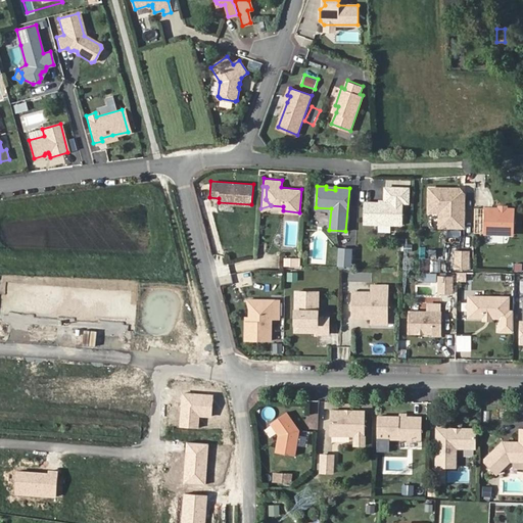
[(460,187),(430,188),(430,210),(440,210),(448,210),(448,226),(465,226),(465,193),(461,193),(460,191),(460,187)]
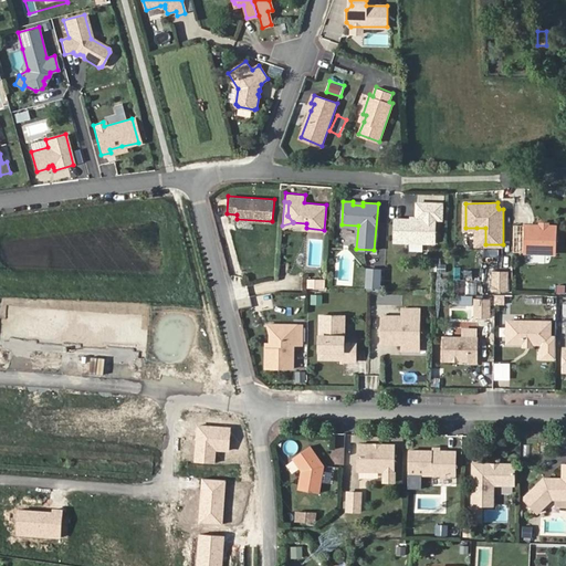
[(417,219),(395,218),(394,241),(436,242),(437,217),(418,217),(417,219)]
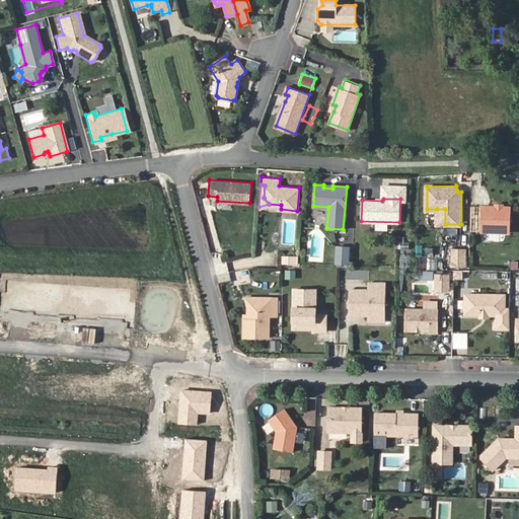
[(511,206),(482,205),(480,230),(511,230),(511,206)]
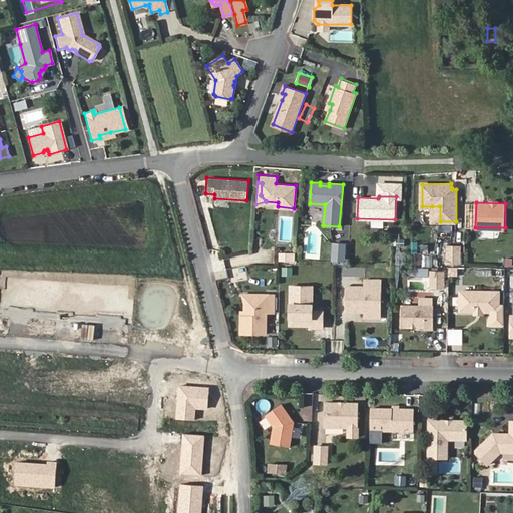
[(342,261),(343,247),(333,246),(332,260),(342,261)]
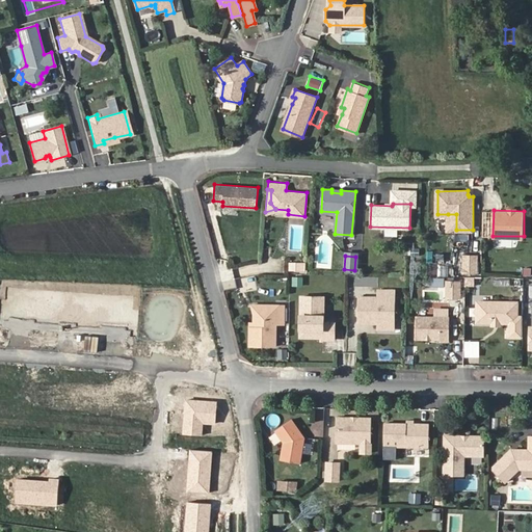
[(477,257),(463,257),(463,272),(477,272),(477,257)]
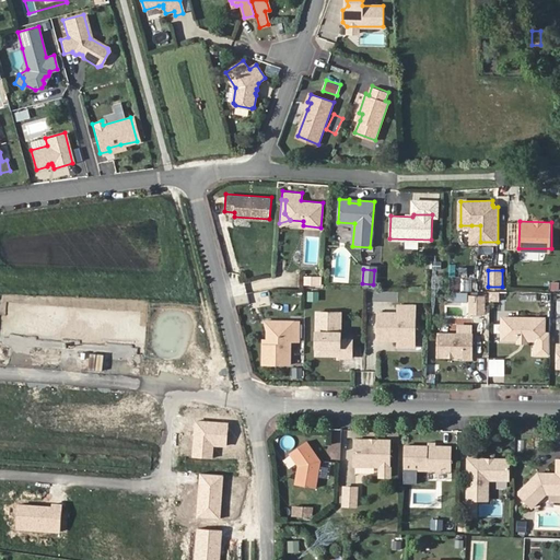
[(322,286),(322,276),(305,276),(305,286),(322,286)]
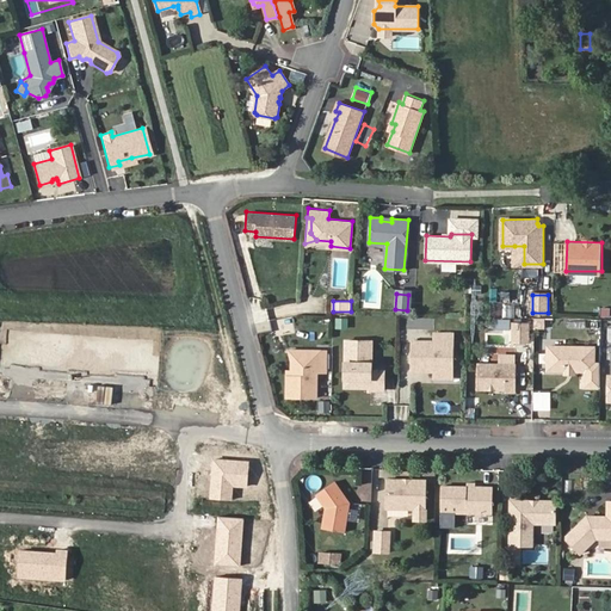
[(499,314),(513,315),(514,306),(499,304),(499,314)]
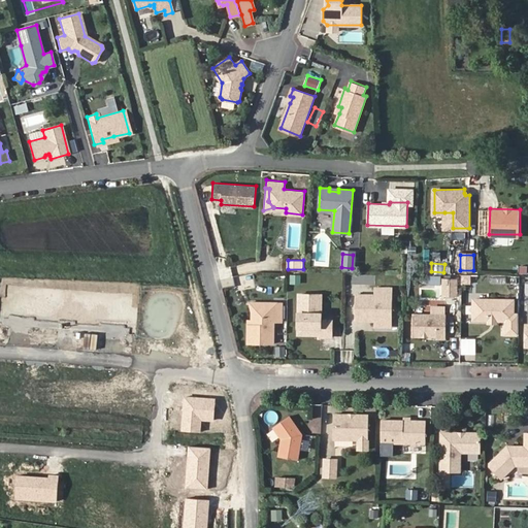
[(301,274),(290,274),(290,284),(301,284),(301,274)]
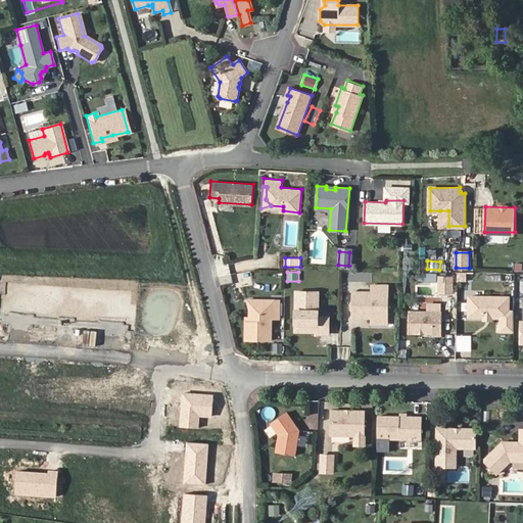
[(467,281),(467,273),(458,273),(458,281),(467,281)]
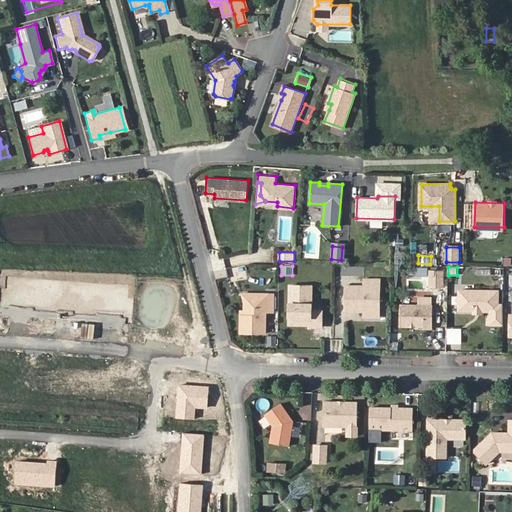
[(443,272),(430,271),(430,287),(442,287),(443,272)]
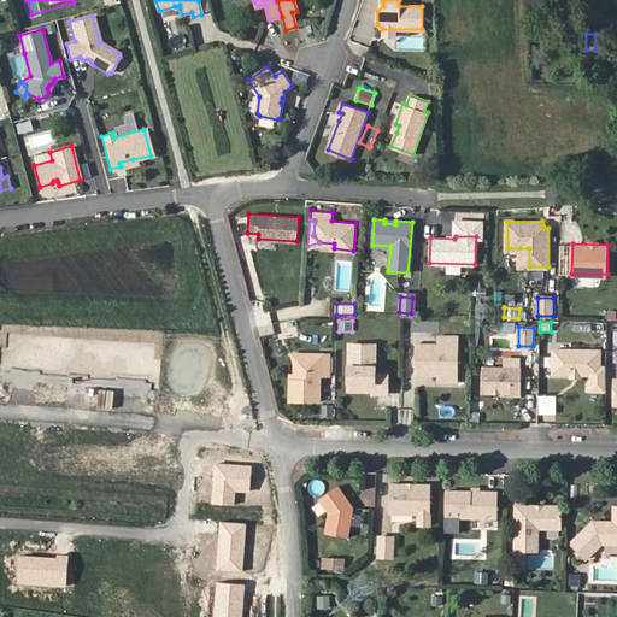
[(438,345),(416,344),(415,374),(438,374),(458,375),(459,336),(438,335),(438,345)]
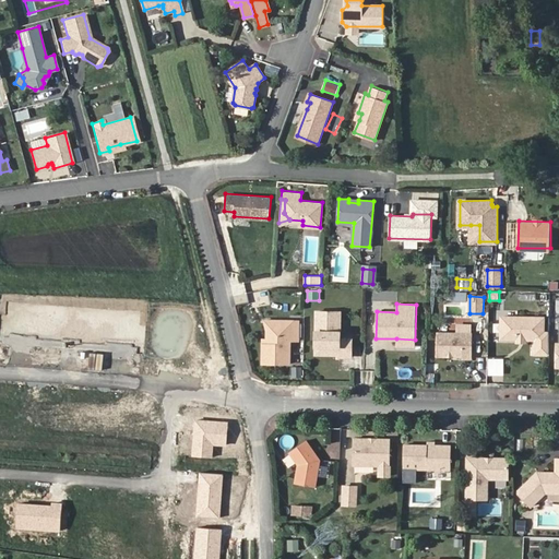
[(341,311),(318,311),(317,352),(340,352),(340,356),(352,357),(352,340),(341,339),(341,311)]
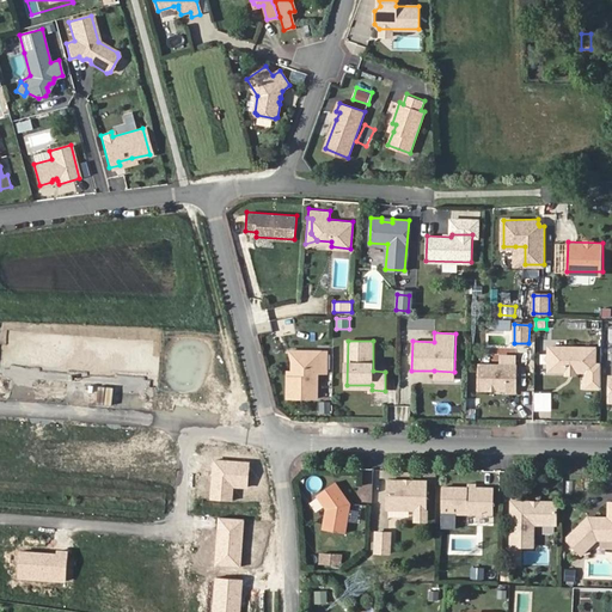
[(597,348),(551,347),(550,371),(569,371),(569,368),(576,368),(576,371),(597,372),(597,348)]
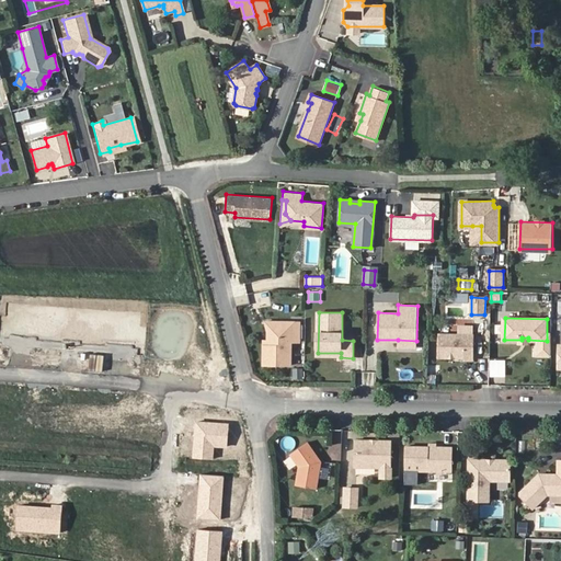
[(263,344),(263,364),(290,365),(290,342),(298,342),(299,321),(290,321),(290,324),(276,323),(267,332),(267,340),(267,344),(263,344)]
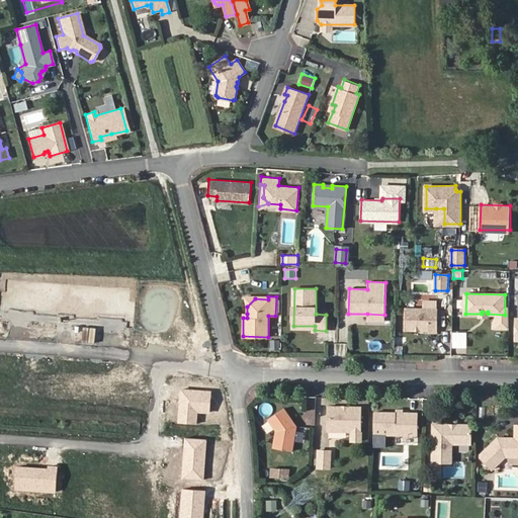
[(243,296),(247,307),(255,298),(268,299),(268,296),(243,296)]
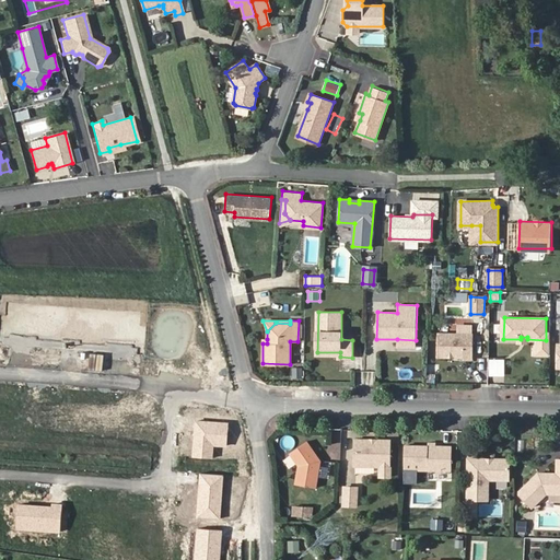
[(473,335),(438,334),(438,357),(463,357),(463,359),(473,360),(473,335)]
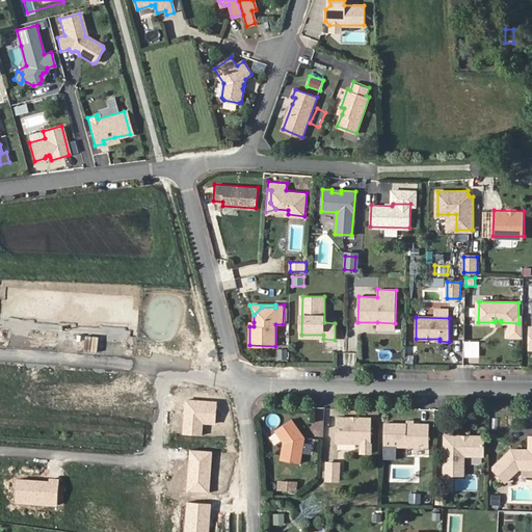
[(463,357),(480,358),(480,341),(464,341),(463,357)]
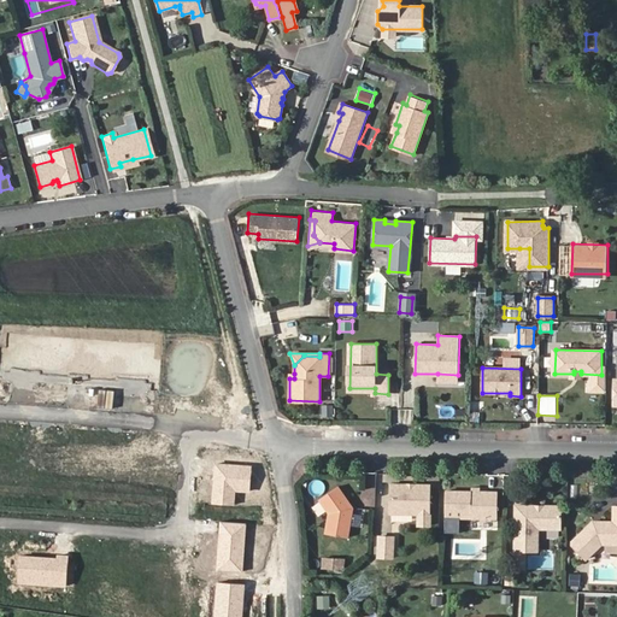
[(252,466),(215,464),(212,505),(235,506),(235,494),(250,495),(252,466)]
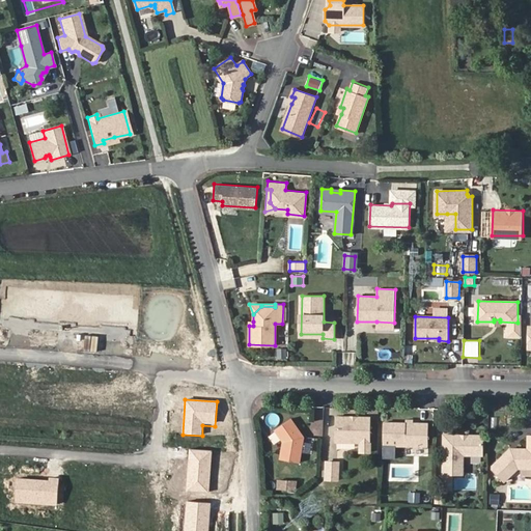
[(370,416),(336,416),(336,441),(370,441),(370,416)]
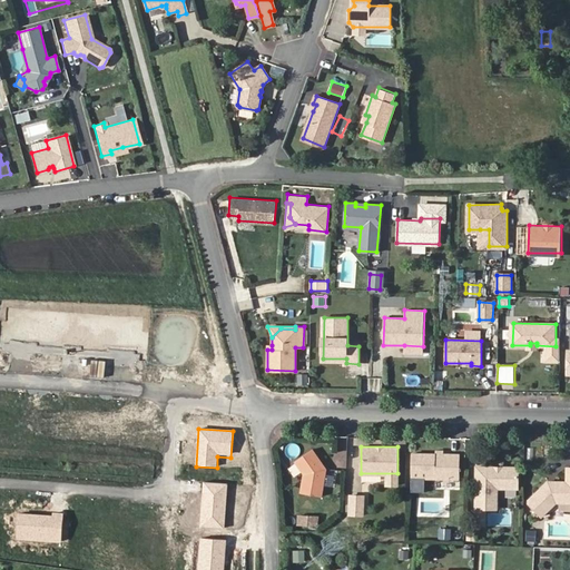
[(313,449),(295,460),(302,471),(304,472),(306,475),(304,482),(302,481),(300,492),(320,497),(325,470),(313,449)]
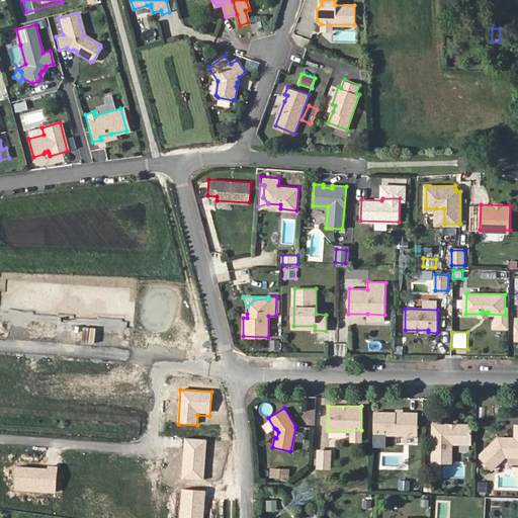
[(315,425),(315,408),(305,408),(305,425),(315,425)]
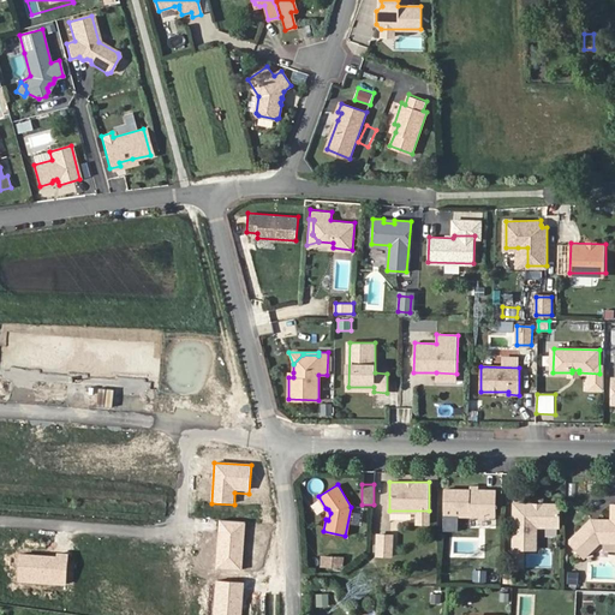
[(496,489),(445,488),(443,514),(495,515),(496,489)]
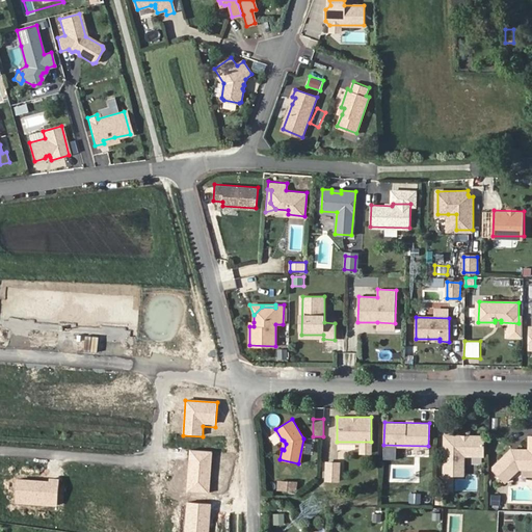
[(481,435),(445,434),(444,474),(463,474),(463,454),(481,455),(481,435)]
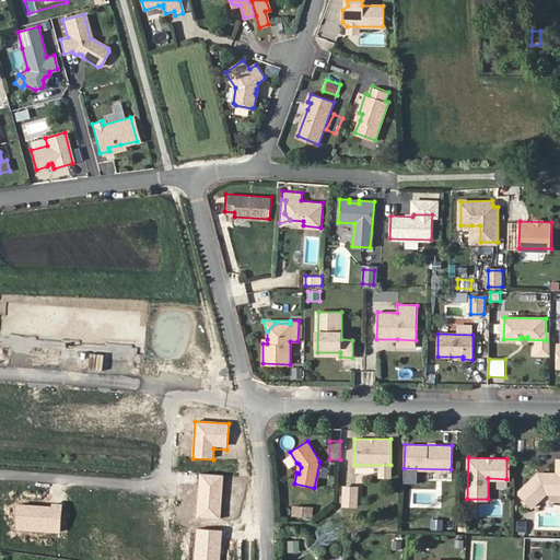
[(521,491),(521,493),(533,506),(547,492),(559,491),(559,457),(558,457),(557,471),(538,473),(521,491)]
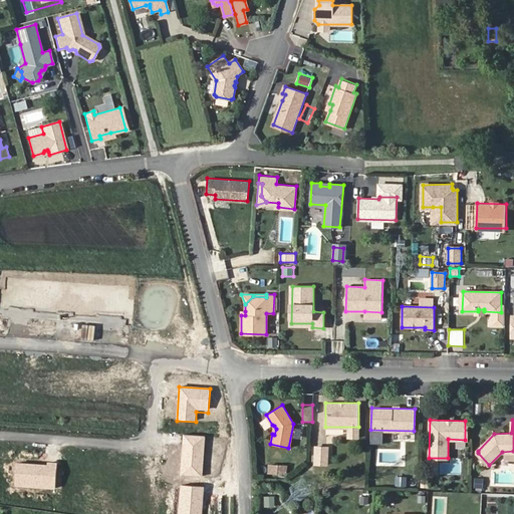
[(205,437),(183,435),(180,474),(202,475),(205,437)]
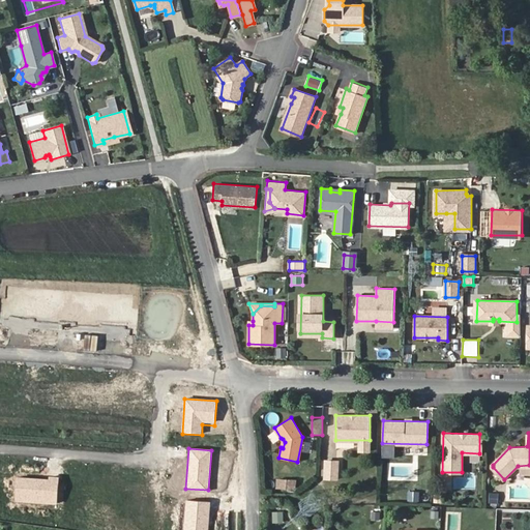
[(337,461),(326,461),(325,477),(336,478),(337,461)]
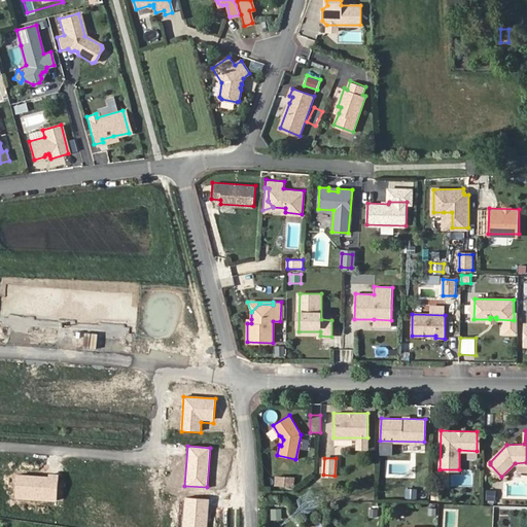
[(59,478),(14,475),(13,498),(57,501),(59,478)]
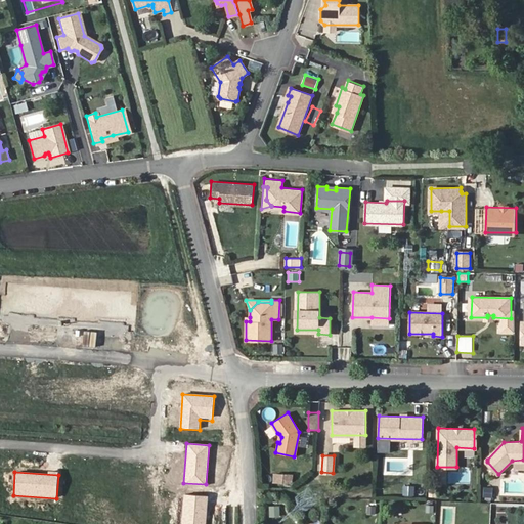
[(290,474),(274,473),(274,481),(289,482),(290,474)]
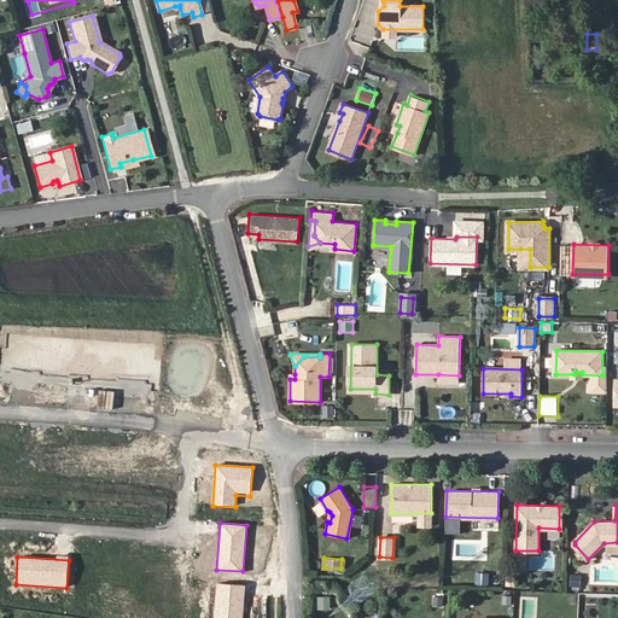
[(490,584),(490,572),(477,572),(477,584),(490,584)]
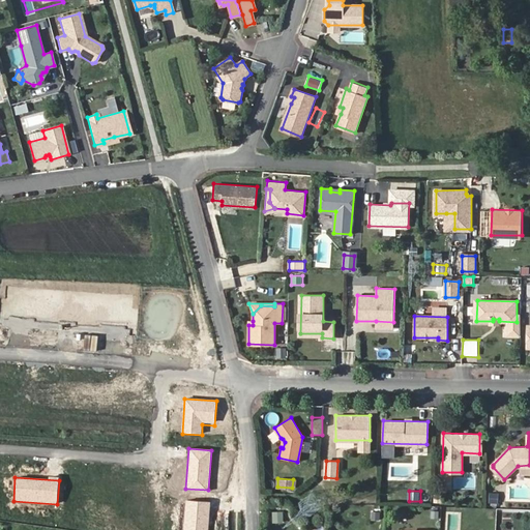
[(490,492),(489,504),(498,504),(499,492),(490,492)]
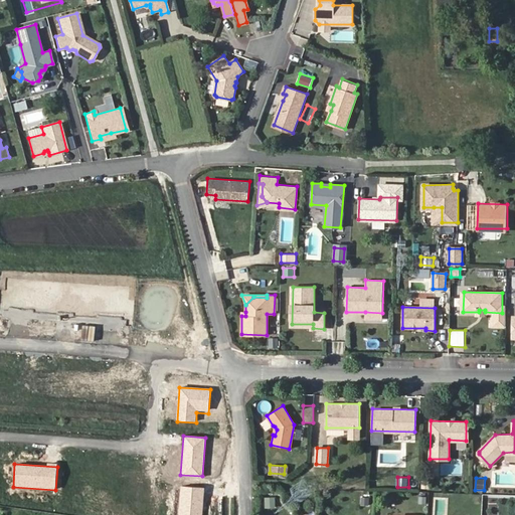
[(201,514),(203,489),(181,487),(178,514),(201,514)]
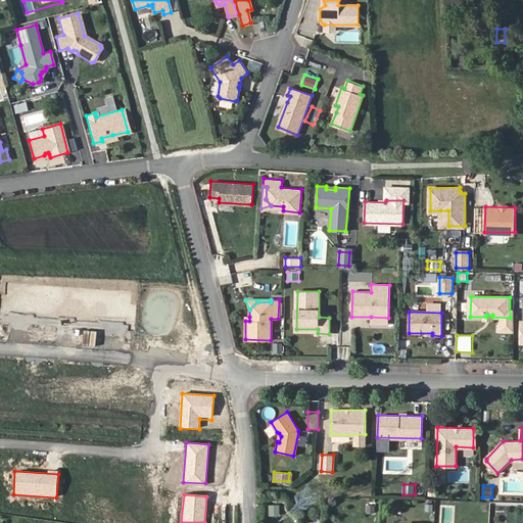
[(367,504),(367,514),(375,514),(375,504),(367,504)]
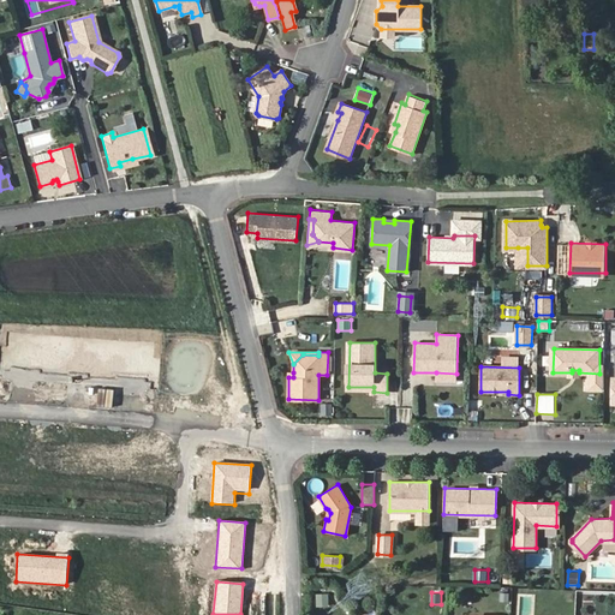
[(465,608),(484,608),(484,596),(465,596),(465,608)]
